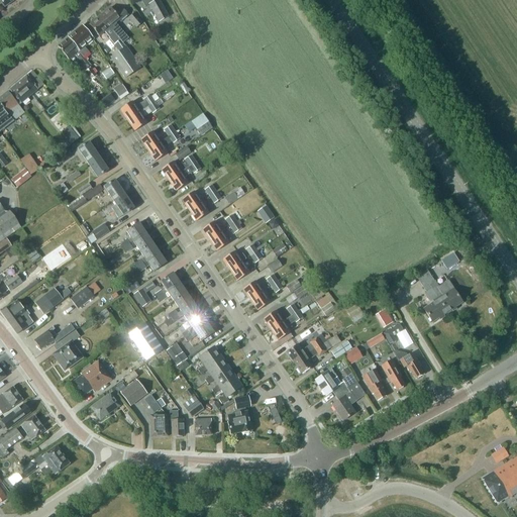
[(144,7),(149,4),(159,22),(169,17),(160,0),(129,0),(132,5),(141,1),(144,7)]
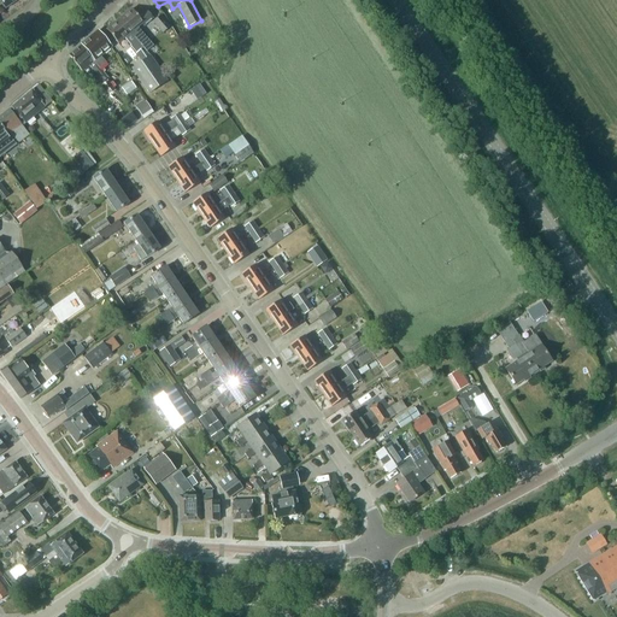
[(119,19),(144,47),(150,42),(145,35),(142,37),(135,29),(142,24),(144,27),(152,19),(145,12),(137,17),(131,10),(119,19)]
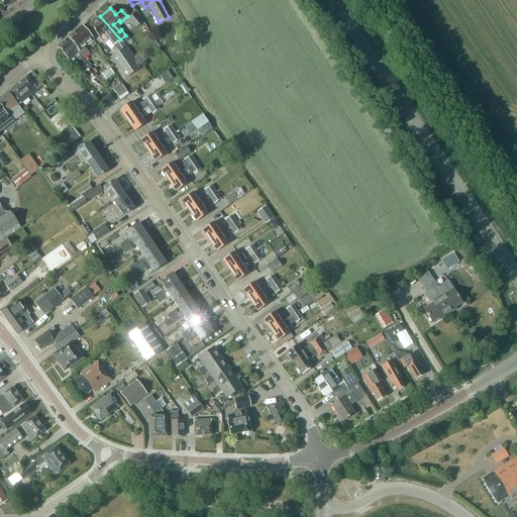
[(142,23),(134,13),(128,19),(136,28),(142,23)]
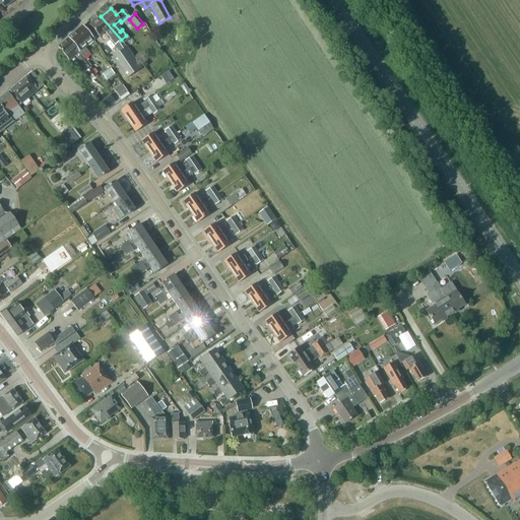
[(115,45),(121,40),(101,16),(90,24),(100,37),(106,31),(112,39),(111,39),(115,45)]
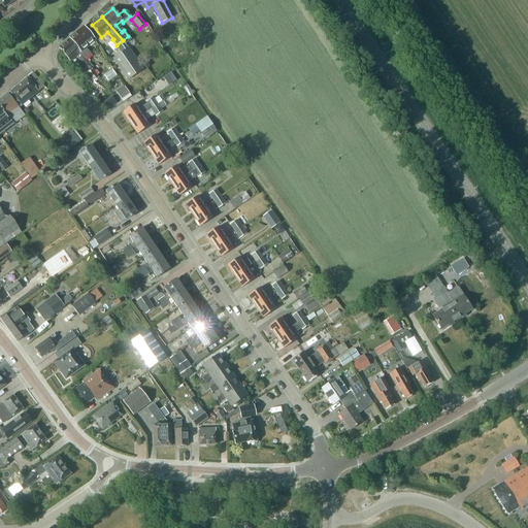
[(85,26),(70,38),(81,52),(80,53),(89,63),(90,61),(87,57),(91,54),(86,48),(96,40),(85,26)]
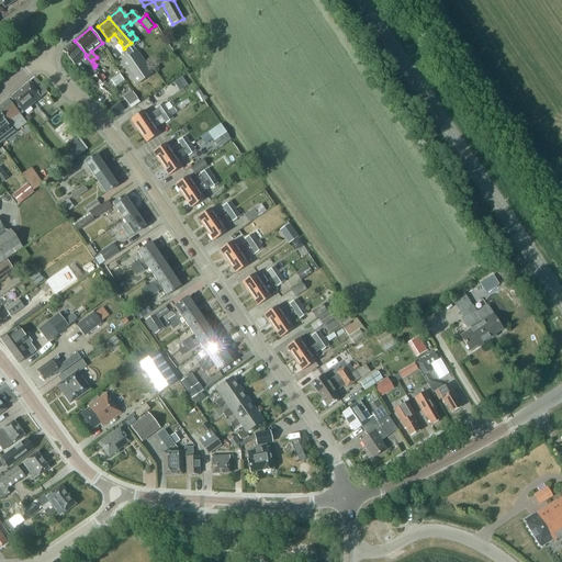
[(87,55),(75,41),(63,49),(76,65),(81,60),(93,76),(99,71),(94,67),(86,56),(87,55)]
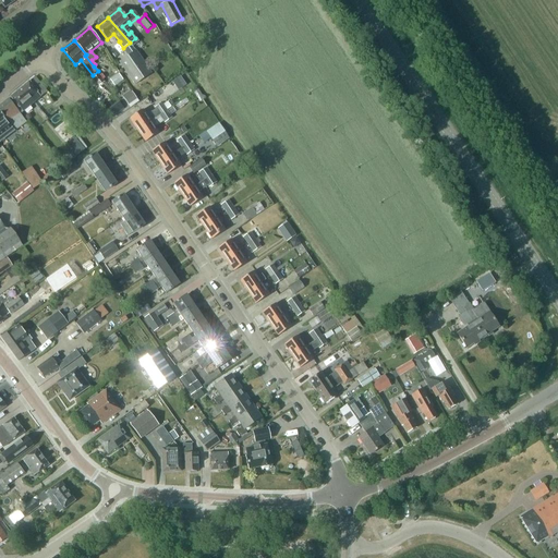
[(136,51),(135,51),(130,45),(124,49),(129,56),(119,62),(126,73),(135,85),(152,74),(143,61),(136,51)]
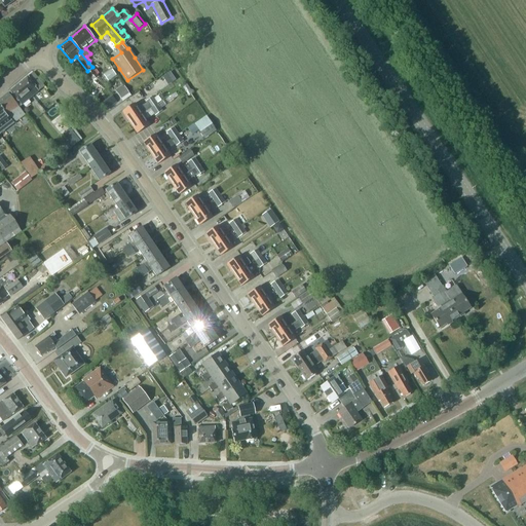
[(99,77),(92,69),(87,73),(94,81),(99,77)]
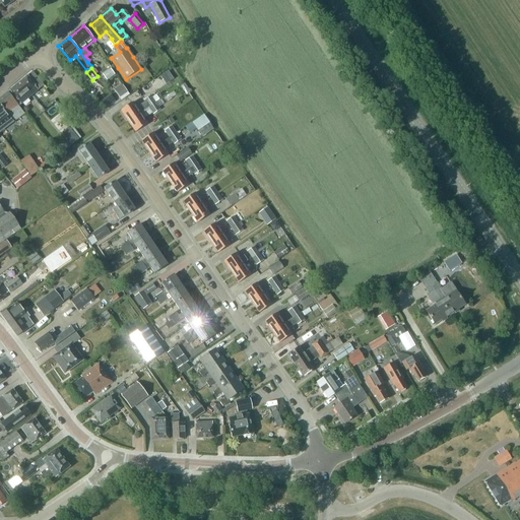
[(158,76),(164,84),(172,80),(167,71),(158,76)]
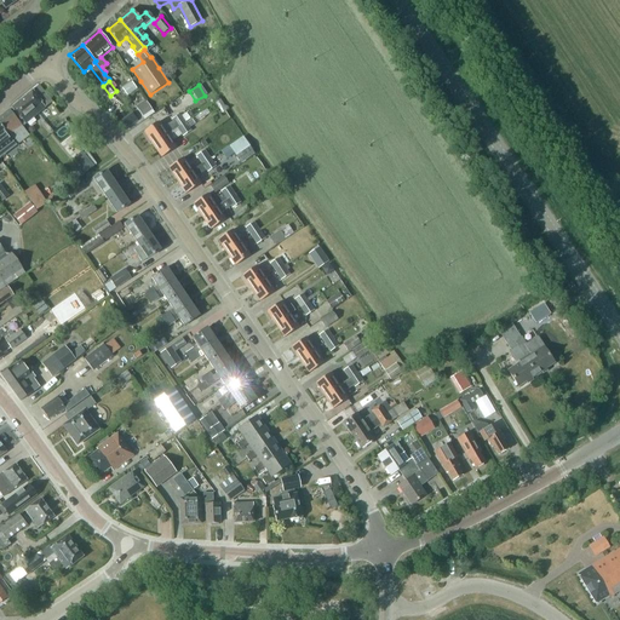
[(11,107),(26,124),(52,102),(39,86),(33,91),(33,90),(11,107)]
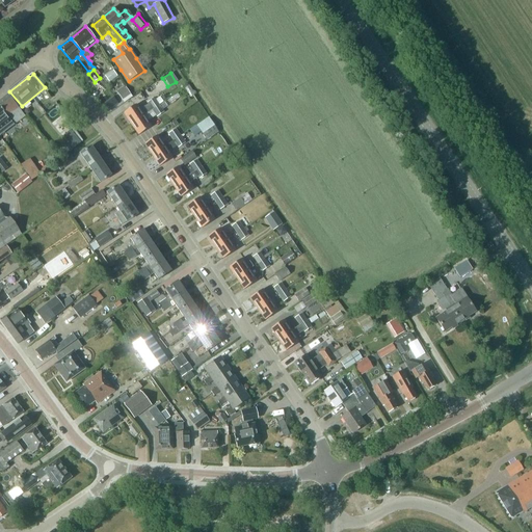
[(189,86),(184,88),(188,95),(188,94),(189,96),(190,98),(194,95),(189,86)]
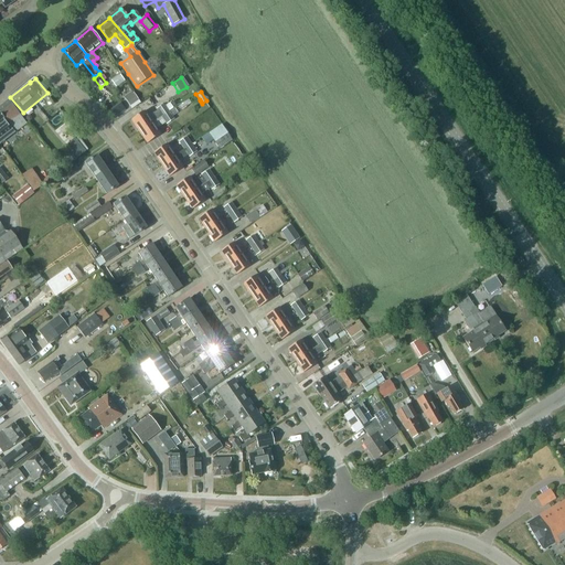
[(124,97),(129,107),(139,102),(134,93),(131,94),(130,93),(124,97)]
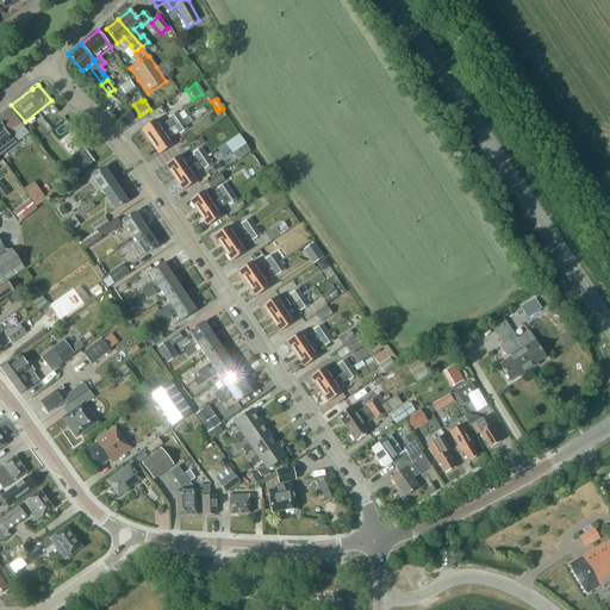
[(0,155),(16,143),(29,134),(8,109),(0,114),(0,155)]
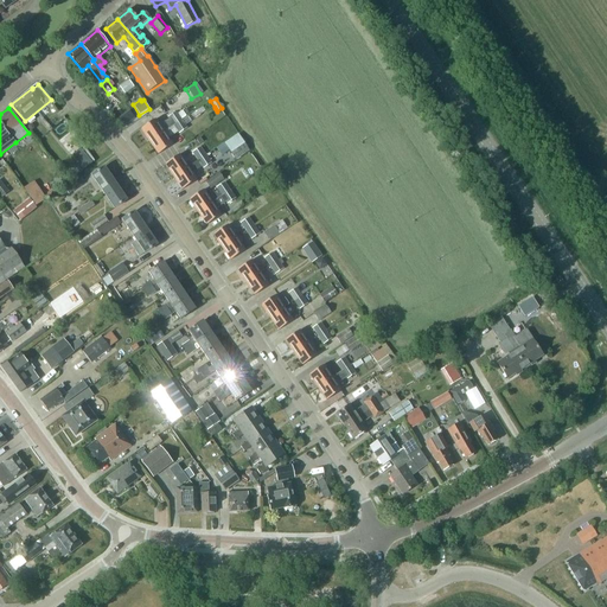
[(181,120),(176,112),(168,116),(171,120),(160,127),(155,119),(141,129),(149,141),(165,132),(174,125),(181,120)]
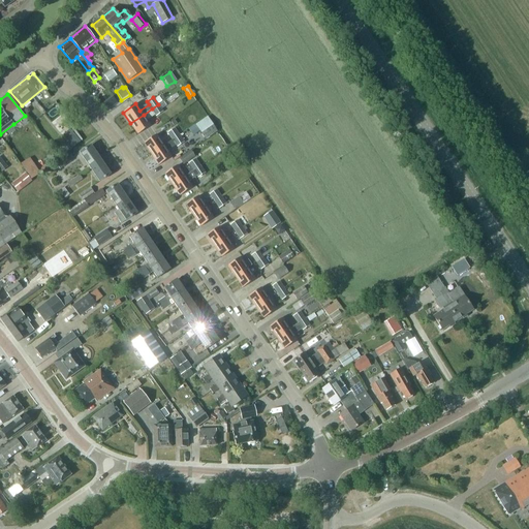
[(152,109),(157,116),(163,112),(161,107),(159,105),(158,104),(152,109)]
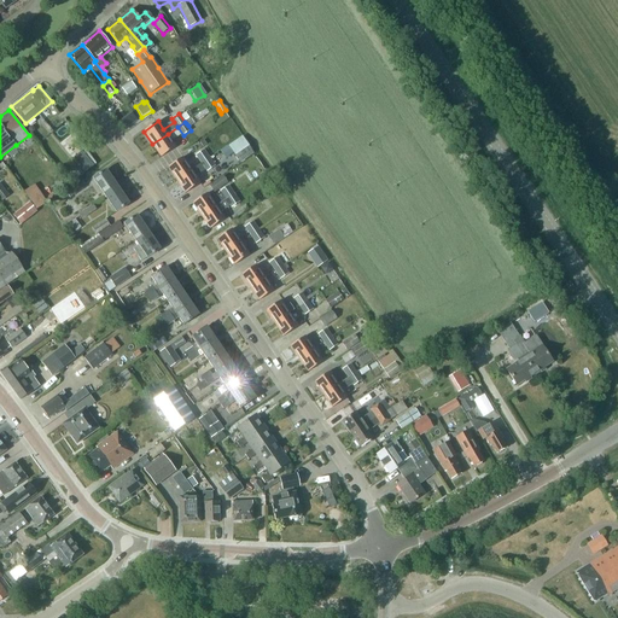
[(178,127),(168,134),(172,141),(181,135),(181,136),(184,135),(178,127)]
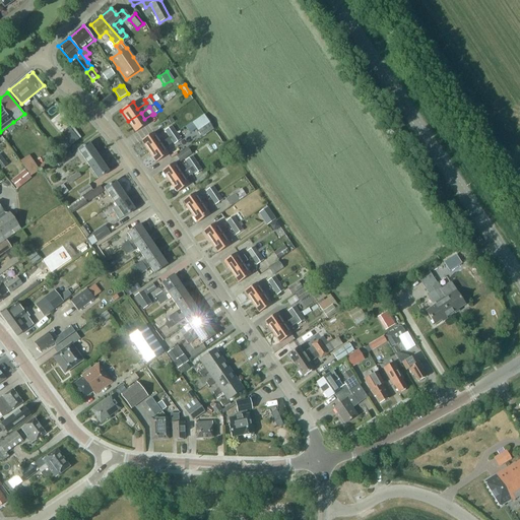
[(128,121),(136,132),(148,124),(144,119),(141,113),(128,121)]
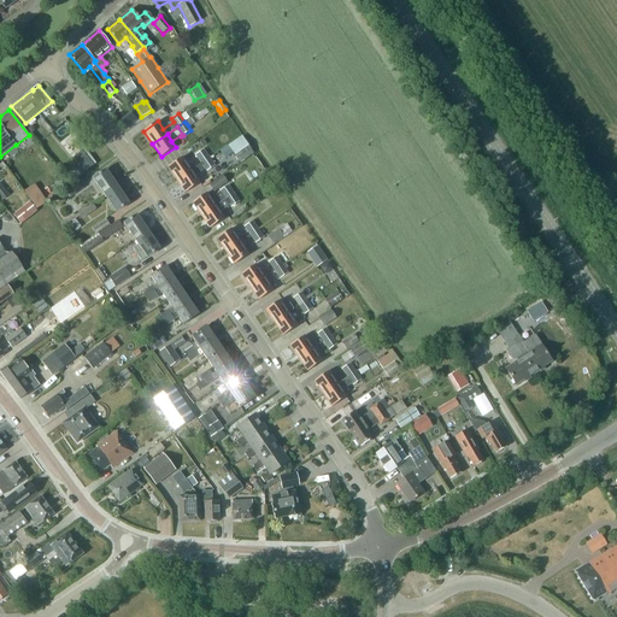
[(241,136),(228,146),(239,163),(253,153),(241,136)]
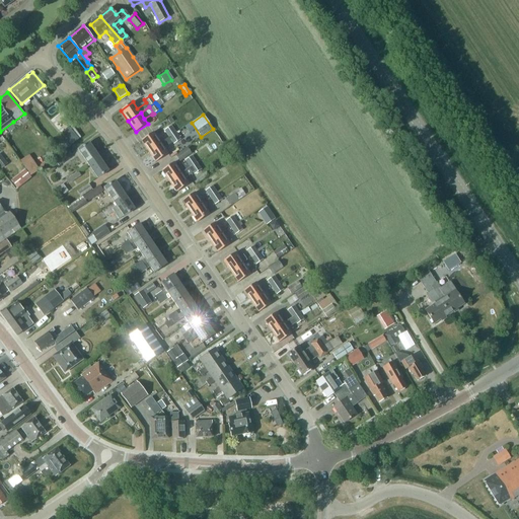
[(165,131),(170,137),(176,133),(171,127),(165,131)]
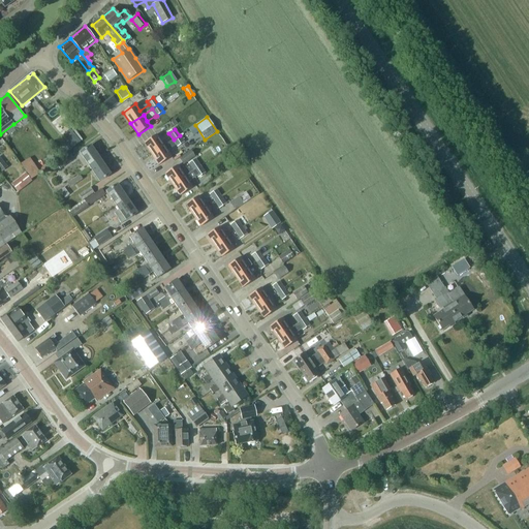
[(164,146),(156,134),(144,143),(152,154),(164,146)]
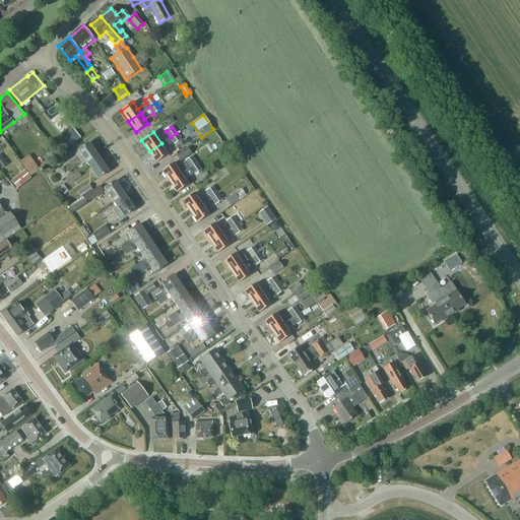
[(149,151),(156,161),(169,153),(165,148),(174,142),(175,144),(181,140),(177,133),(171,137),(161,143),(149,151)]
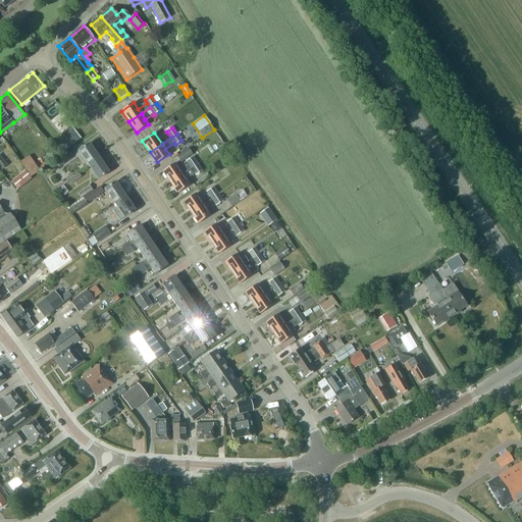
[(176,155),(189,147),(185,141),(172,149),(176,155)]
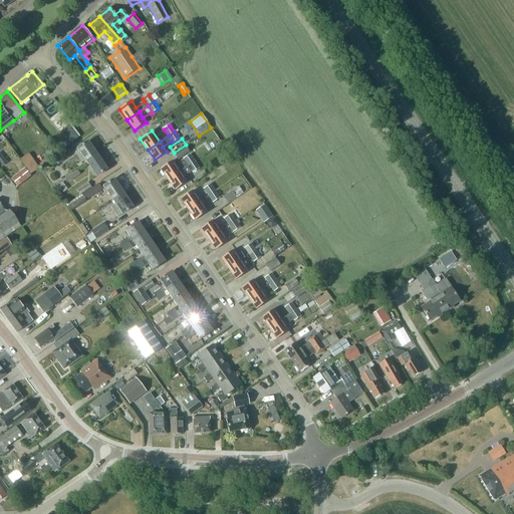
[(78,149),(88,163),(97,156),(88,143),(78,149)]
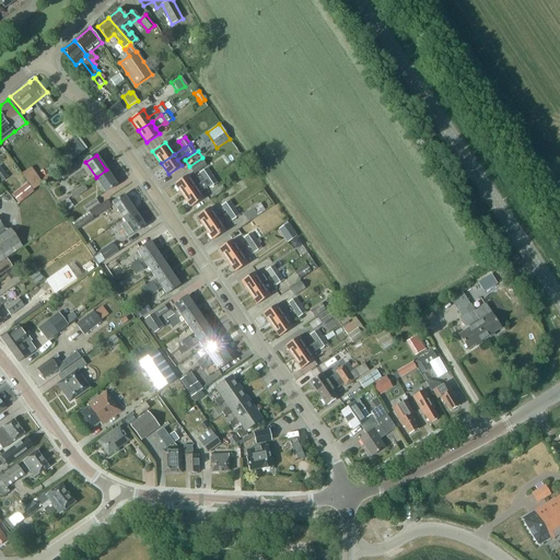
[(190,167),(195,173),(206,166),(201,160),(190,167)]
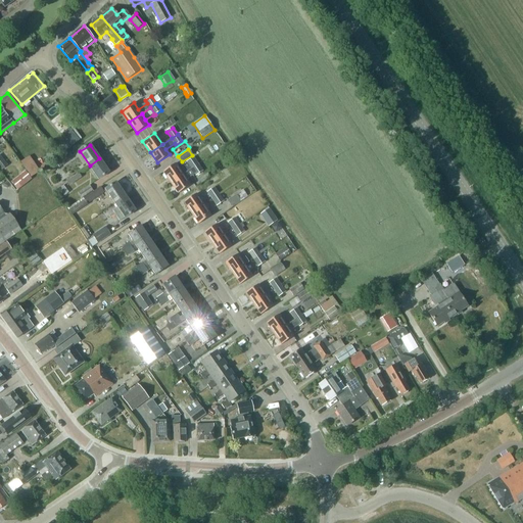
[(198,164),(194,157),(186,162),(187,164),(180,170),(176,163),(163,172),(171,183),(198,164)]
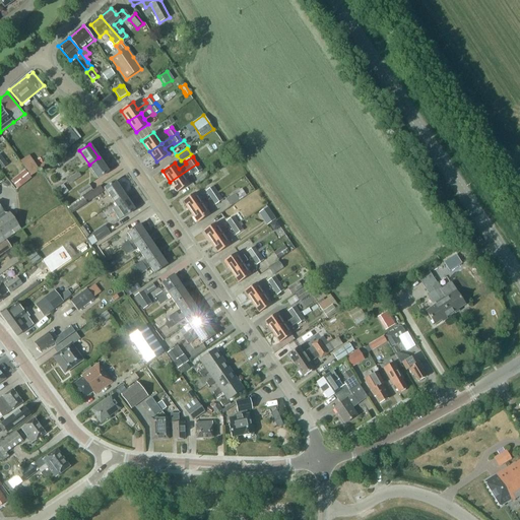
[(109,172),(99,157),(89,165),(99,179),(109,172)]
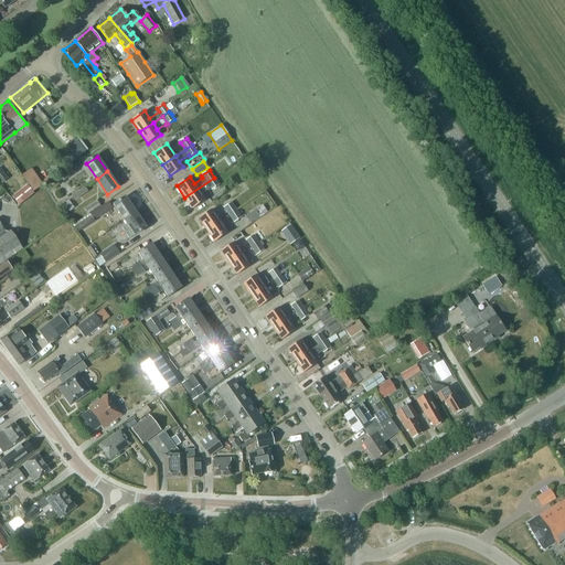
[(214,178),(184,198),(192,210),(205,200),(202,194),(211,188),(212,189),(219,184),(214,178)]
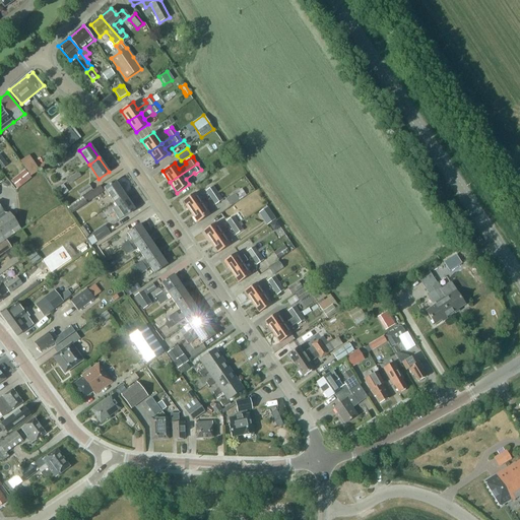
[(214,174),(218,180),(225,176),(220,170),(214,174)]
